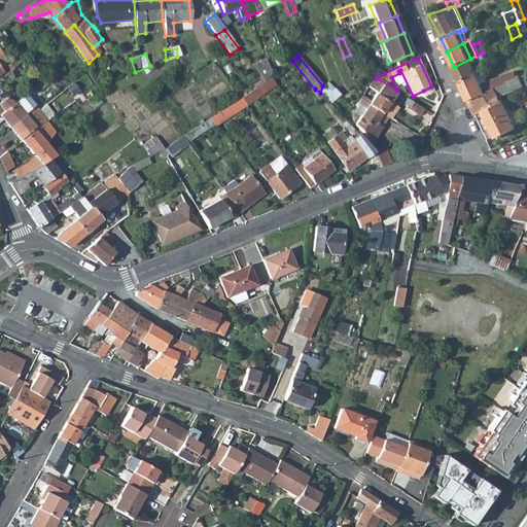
[(454,67),(461,82),(478,74),(470,59),(454,67)]
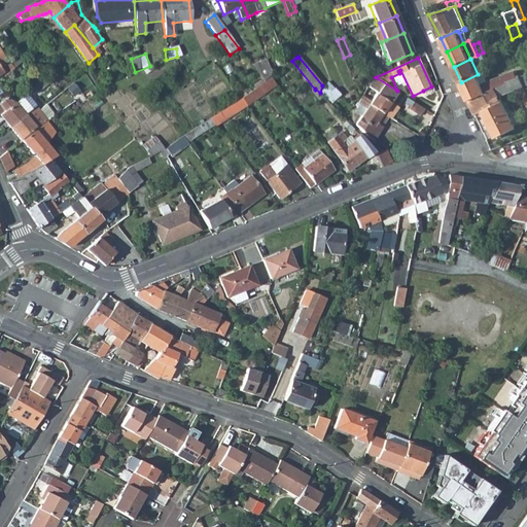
[(0,74),(2,74),(5,77),(13,69),(7,60),(0,66),(0,94),(3,94),(0,90),(0,74)]
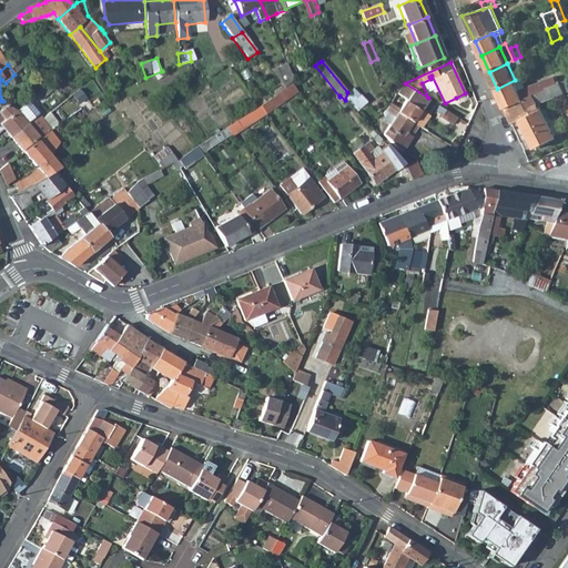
[(286,64),(271,70),(283,87),(293,81),(286,64)]
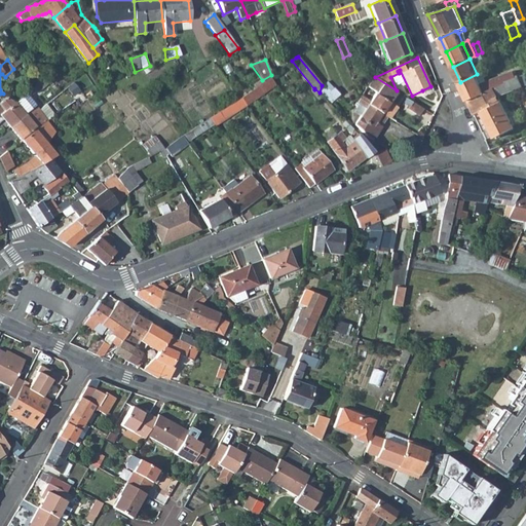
[(168,71),(162,63),(146,74),(152,83),(168,71)]
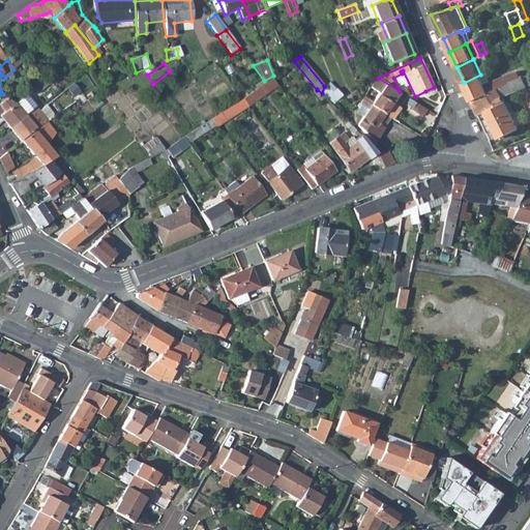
[(480,75),(464,83),(471,100),(472,101),(502,86),(505,84),(510,82),(521,79),(518,71),(506,76),(500,79),(492,83),(486,86),(483,83),(490,80),(492,78),(488,70),(480,75)]
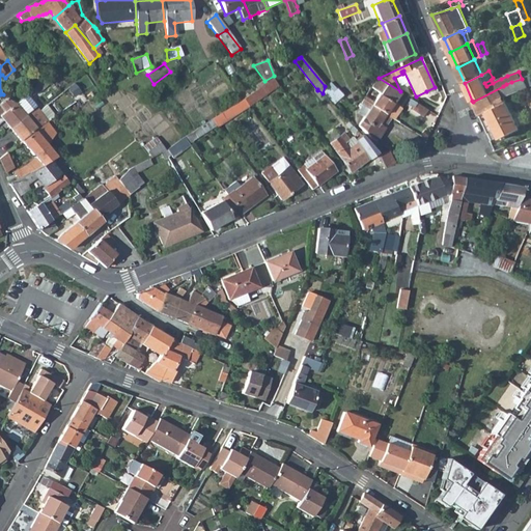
[(372,106),(391,117),(394,119),(400,109),(393,103),(401,92),(400,91),(379,78),(378,77),(370,87),(380,93),(372,106)]
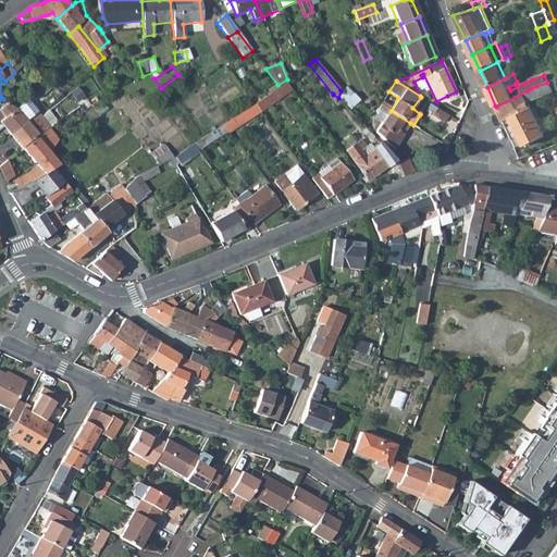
[(515,115),(514,113),(531,103),(529,100),(555,91),(552,81),(547,83),(536,86),(531,88),(528,90),(496,107),(497,109),(497,110),(503,122),(511,118),(515,115)]
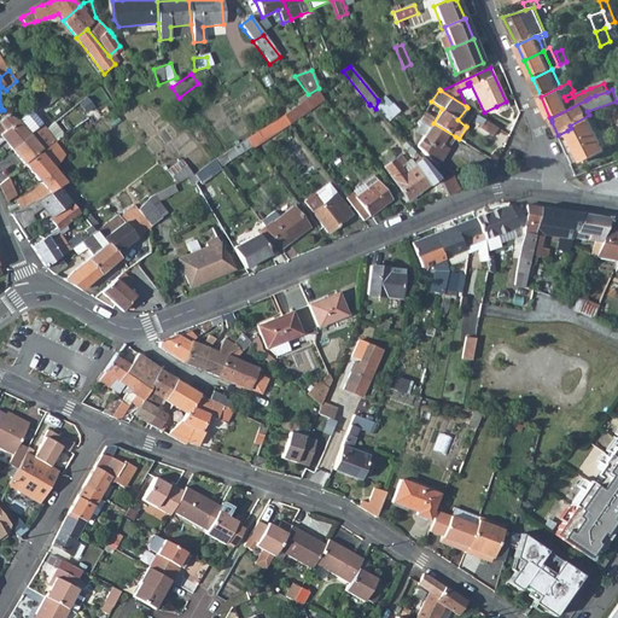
[(310,98),(283,116),(289,124),(310,110),(309,109),(324,99),(318,92),(310,98)]
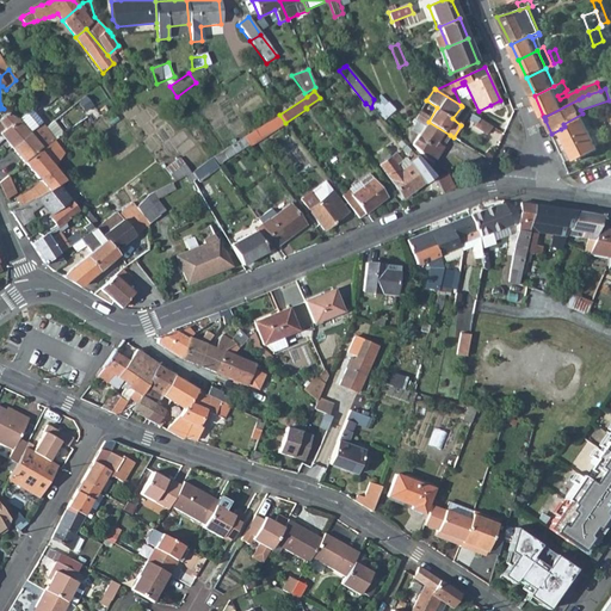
[(503,105),(500,100),(491,105),(493,110),(503,105)]
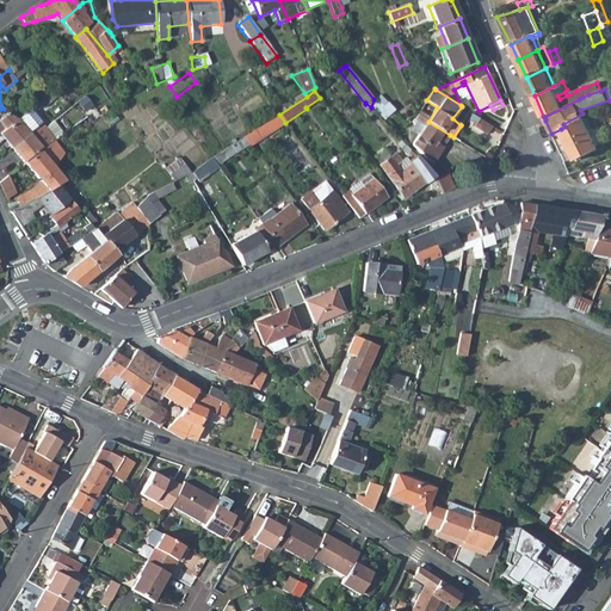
[(377,111),(386,119),(394,109),(388,103),(382,107),(378,105),(376,107),(378,110),(377,111)]
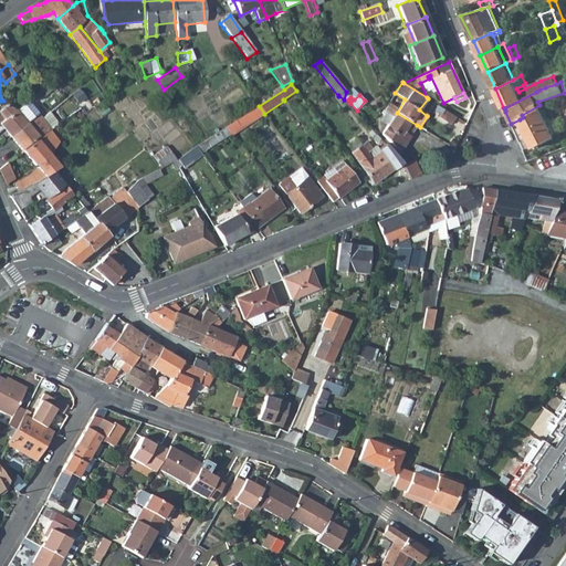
[(10,136),(33,118),(29,114),(27,111),(29,109),(23,104),(13,112),(0,123),(0,130),(3,128),(10,136)]
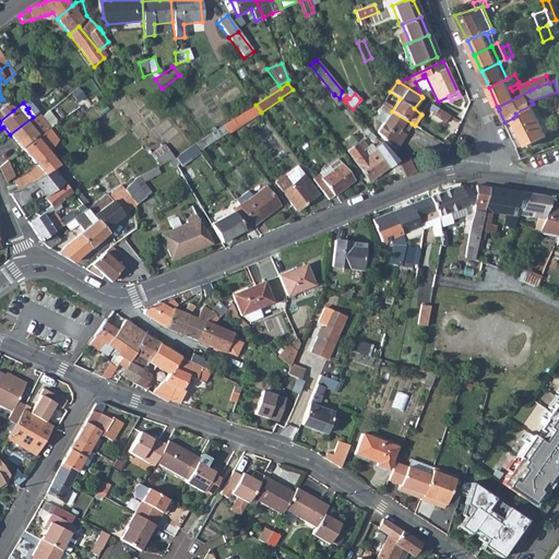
[(0,121),(13,110),(8,104),(0,110),(0,121)]
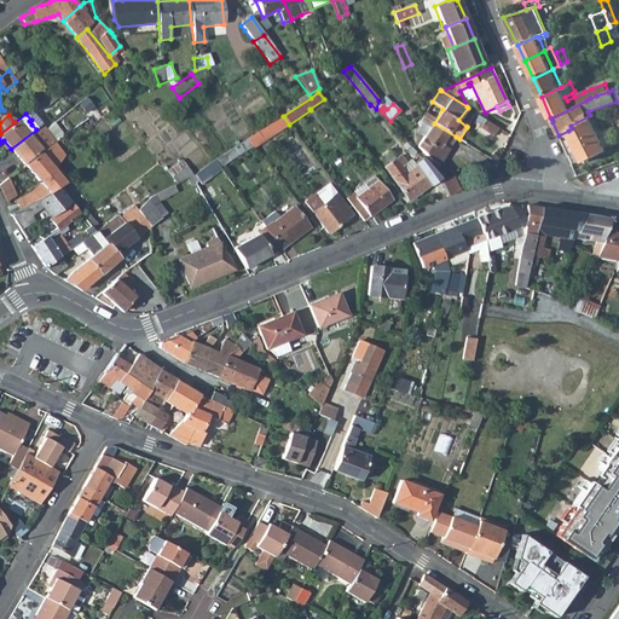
[(572,128),(568,131),(584,161),(589,158),(593,157),(607,149),(591,117),(590,115),(571,126),(572,128)]
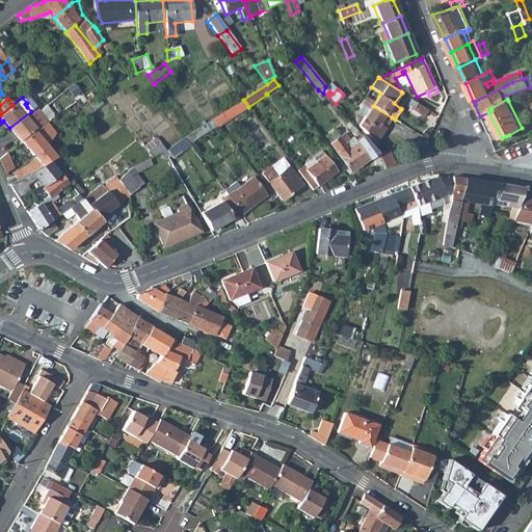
[(241,102),(235,105),(240,112),(248,107),(243,100),(241,102)]
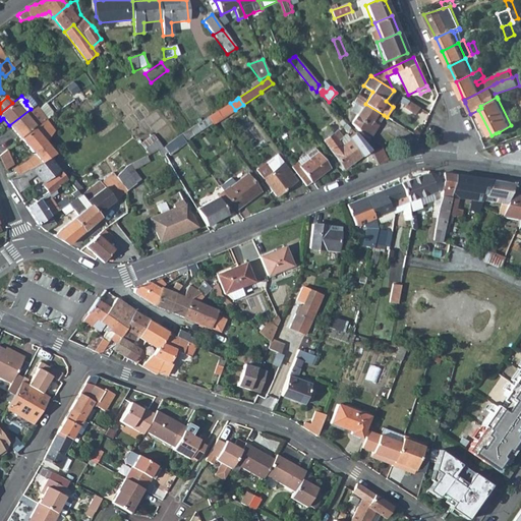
[(369,138),(384,115),(365,104),(357,99),(354,103),(355,104),(351,111),(357,116),(351,123),(361,133),(369,138)]
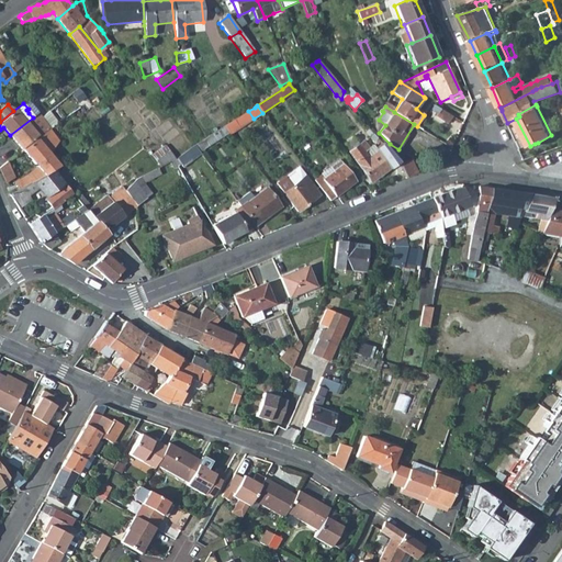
[(436,115),(448,123),(452,116),(440,108),(436,115)]
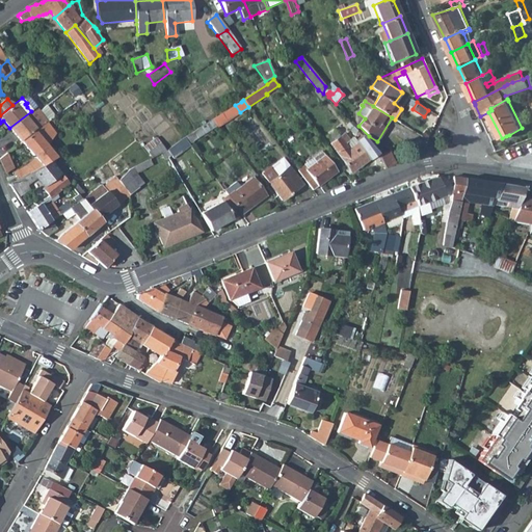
[(36,107),(33,103),(27,107),(31,111),(36,107)]
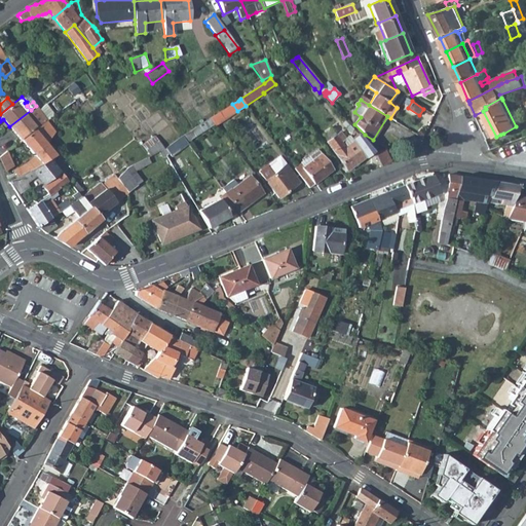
[(232,104),(220,112),(224,119),(237,111),(232,104)]
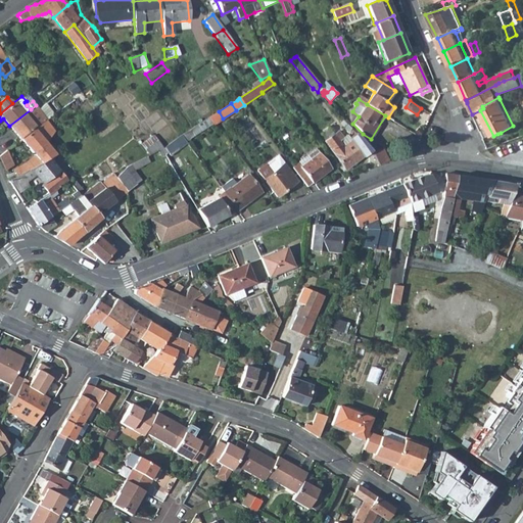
[(19,138),(35,127),(36,128),(46,121),(54,114),(46,104),(39,109),(36,105),(31,109),(9,126),(19,138)]
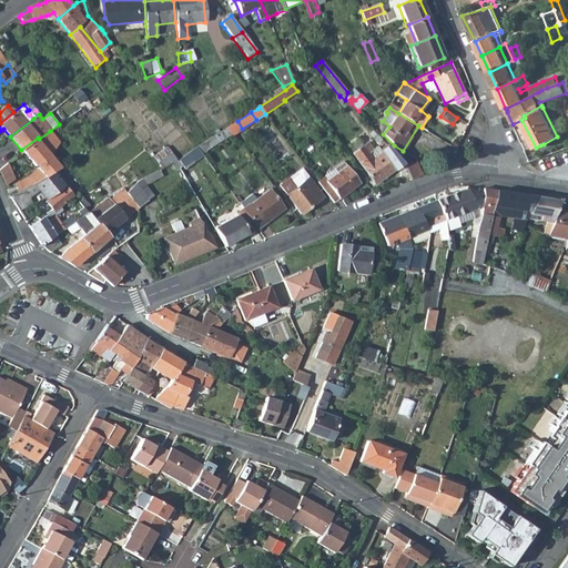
[(232,134),(233,135),(242,129),(237,121),(231,125),(227,128),(232,134)]
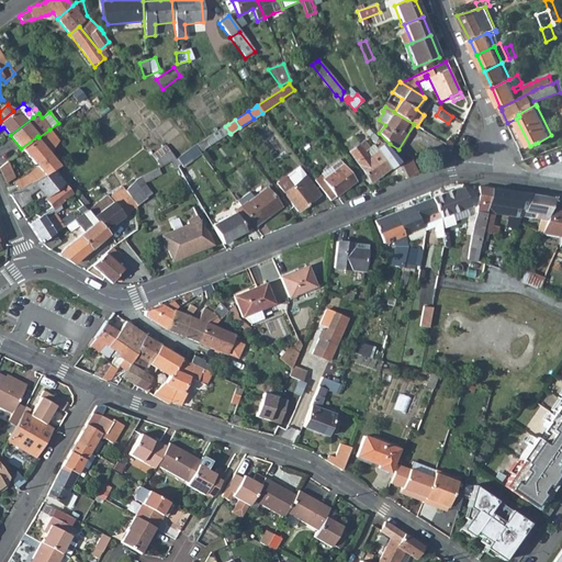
[(205,138),(209,145),(229,133),(225,126),(206,137),(205,138)]
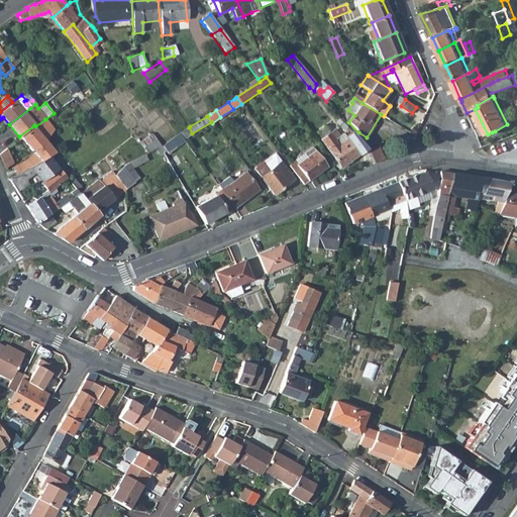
[(35,126),(20,138),(33,153),(25,161),(12,168),(16,175),(19,173),(30,167),(49,156),(57,151),(48,137),(55,130),(45,119),(35,126)]
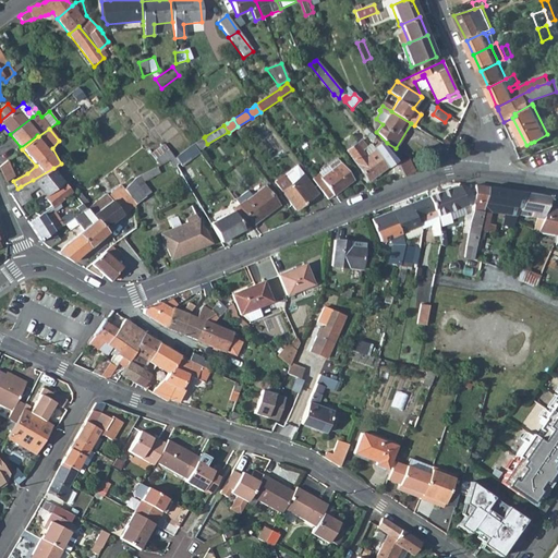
[(197,149),(197,150),(207,144),(204,137),(193,144),(197,149)]
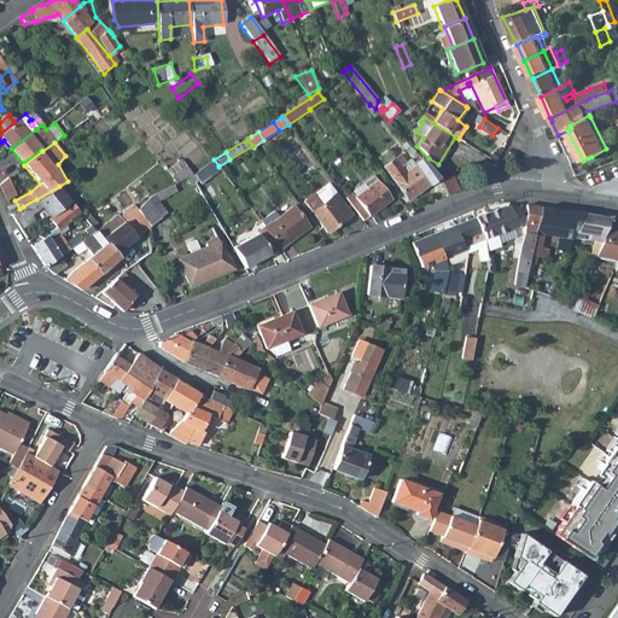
[(384,167),(408,200),(417,194),(420,192),(439,178),(438,176),(437,175),(420,157),(413,163),(410,159),(406,163),(400,155),(384,167)]
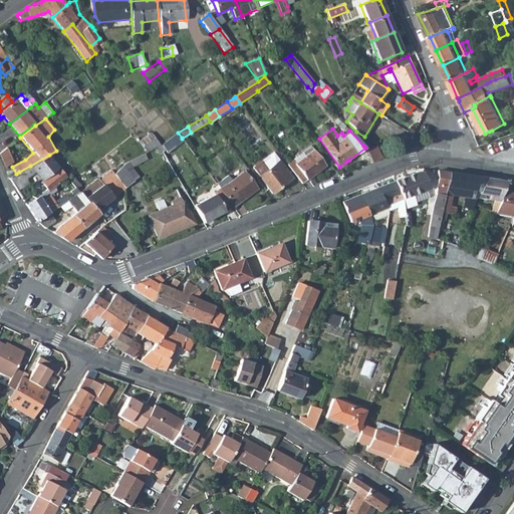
[(140,142),(148,153),(156,149),(159,147),(160,147),(161,146),(151,134),(140,142)]
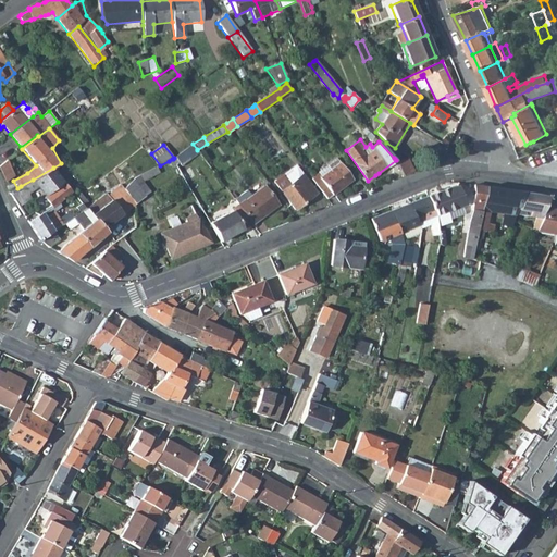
[(176,165),(193,152),(188,147),(174,158),(173,159),(172,159),(176,165)]
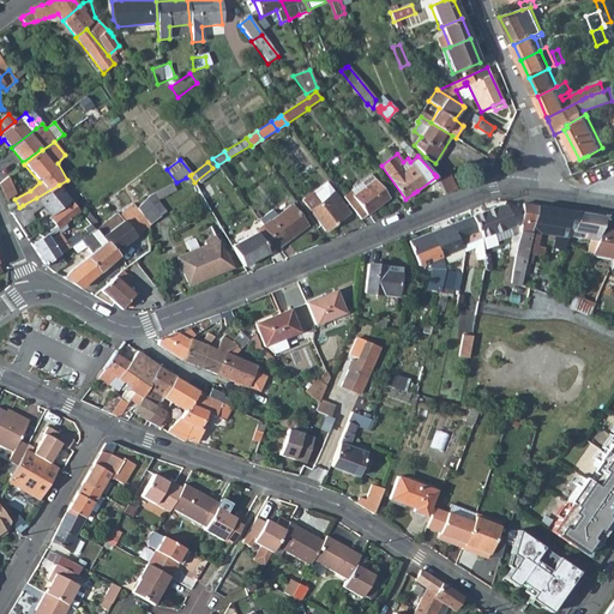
[(438,179),(445,194),(457,190),(450,174),(438,179)]
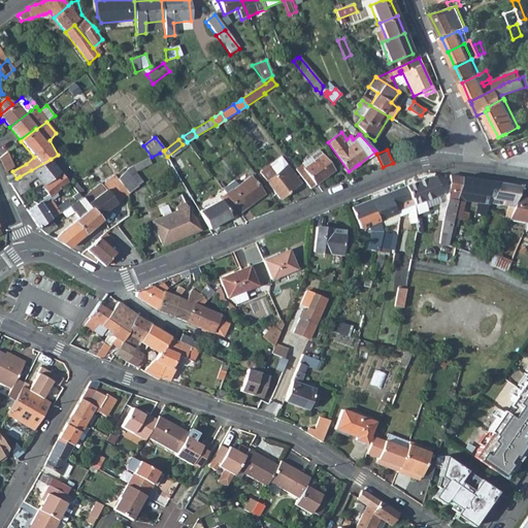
[(334,170),(319,151),(295,169),(310,189),(334,170)]
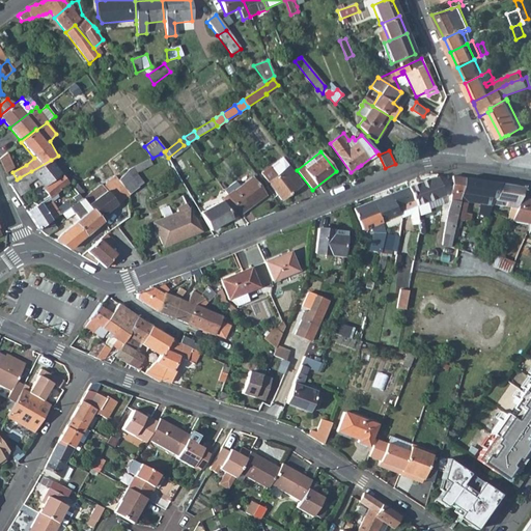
[(0,158),(4,171),(15,168),(9,152),(0,155),(0,158)]
